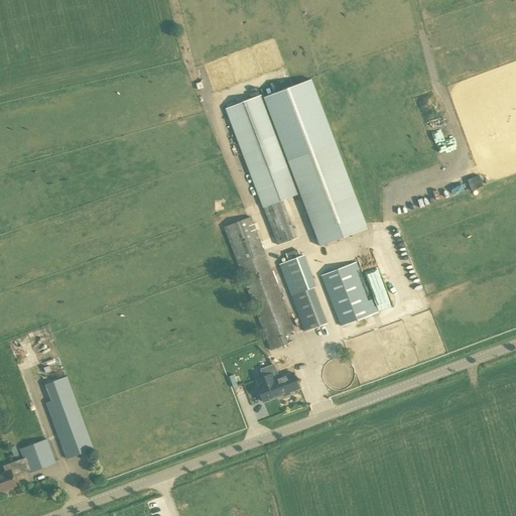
[(310,73),(262,91),(314,232),(319,246),(368,229),(310,73)]
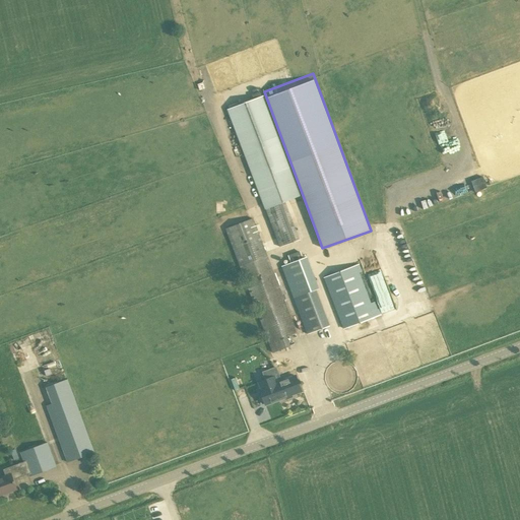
[(265,209),(279,247),(300,240),(285,202),(302,195),(263,95),(226,109),(265,209)]
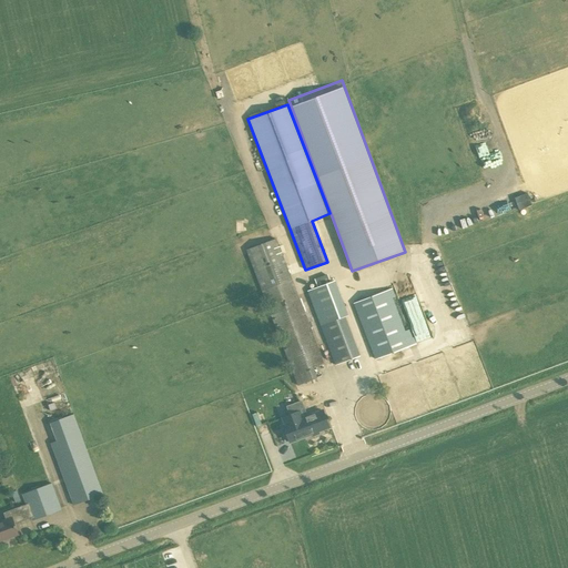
[(486,178),(506,171),(495,140),(475,145),(486,178)]
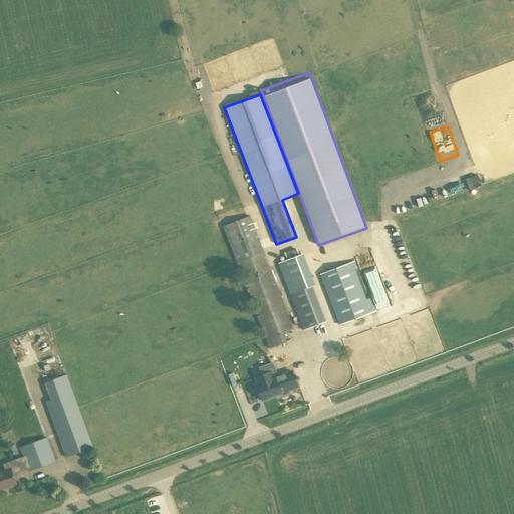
[(477,174),(465,179),(469,190),(472,189),(473,188),(481,185),(477,174)]
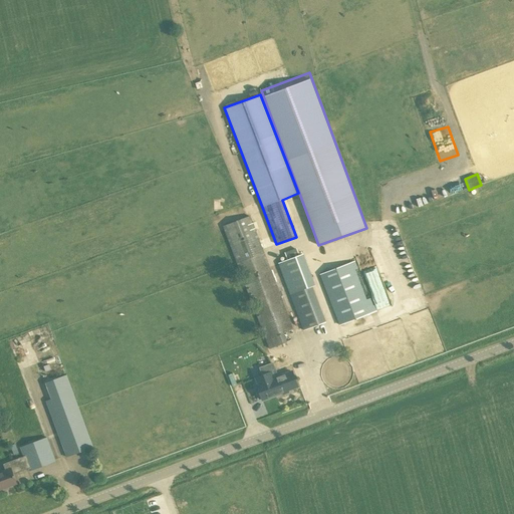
[(287,342),(283,333),(293,329),(264,253),(250,216),(223,226),(237,263),(236,264),(269,349),(287,342)]
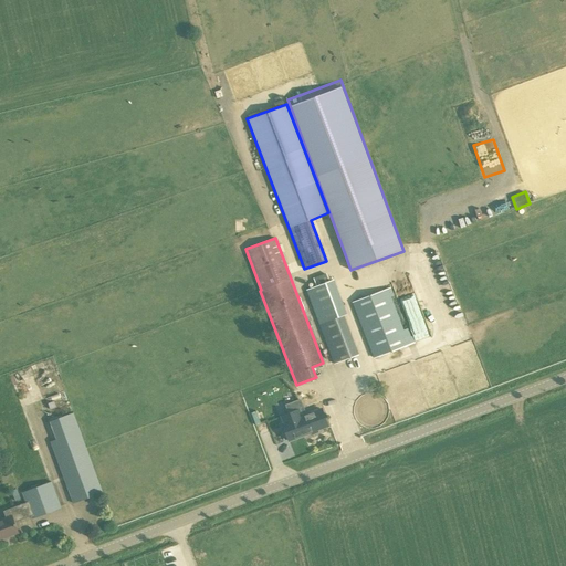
[(334,279),(306,290),(334,364),(358,355),(343,315),(347,314),(334,279)]
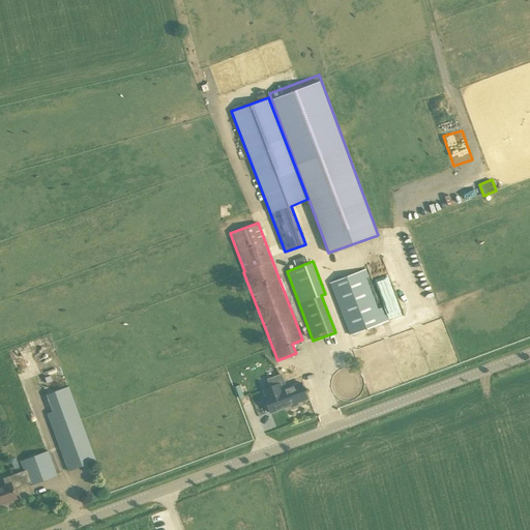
[(363,270),(329,284),(350,335),(384,323),(363,270)]
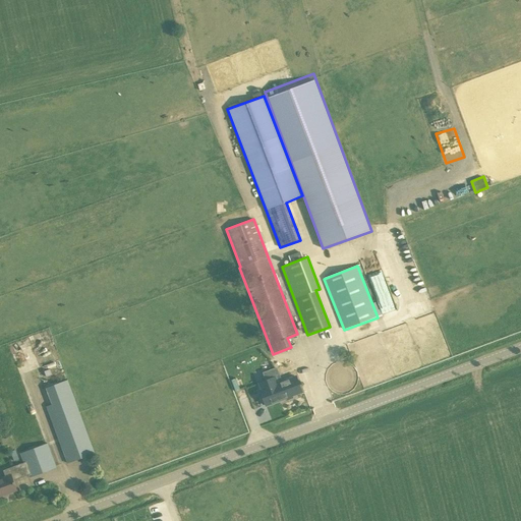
[(301,392),(296,377),(274,385),(271,379),(258,384),(262,390),(259,391),(266,406),(279,401),(301,392)]
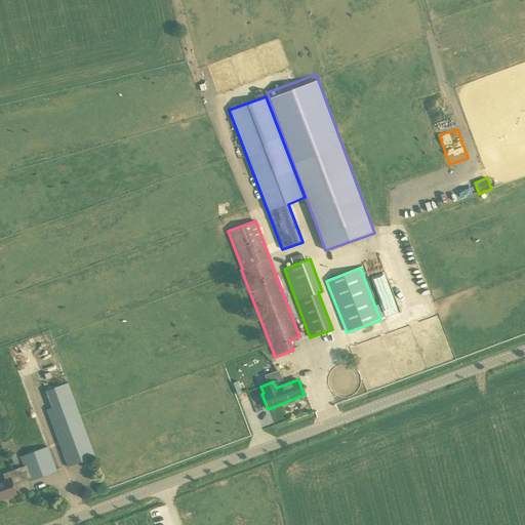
[(51,407),(46,409),(68,467),(95,457),(68,382),(45,391),(51,407)]
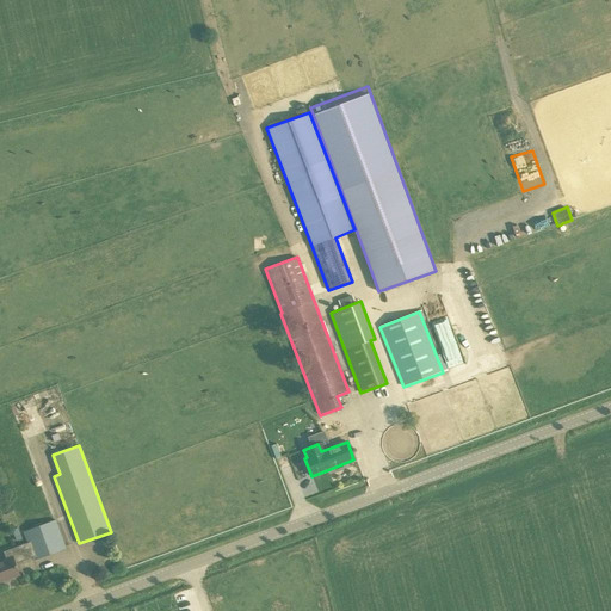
[(18,528),(12,530),(16,541),(22,538),(18,528)]
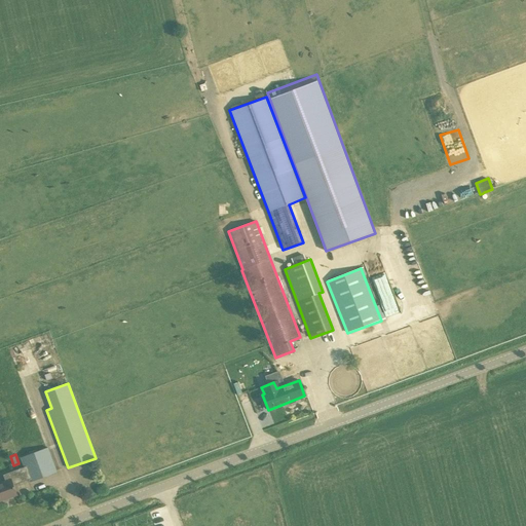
[(24,467),(28,480),(29,482),(58,472),(51,456),(24,467)]
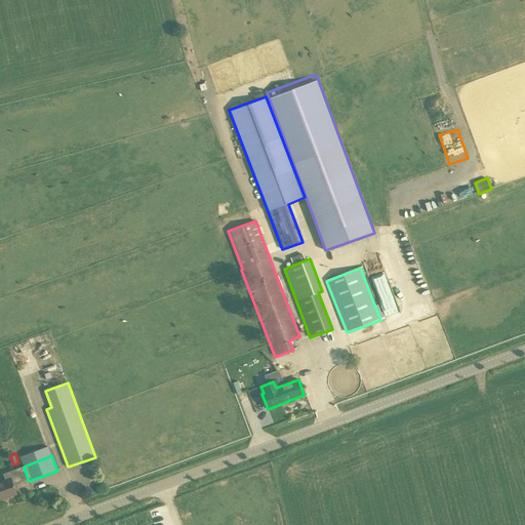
[(11,479),(0,482),(0,499),(16,494),(11,479)]
